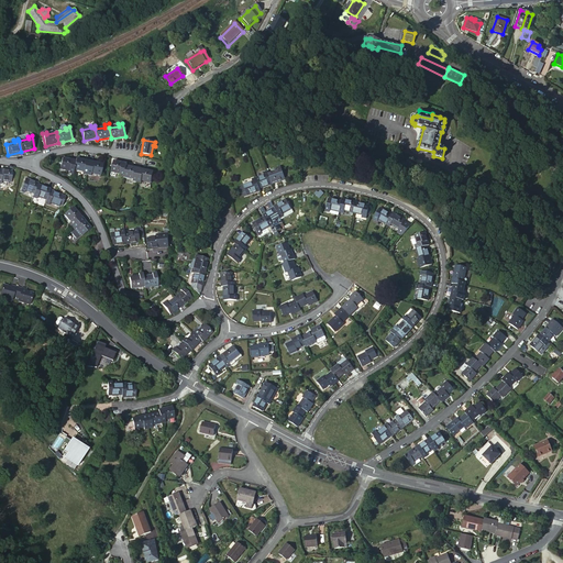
[(59,172),(73,175),(74,170),(75,162),(62,158),(59,172)]
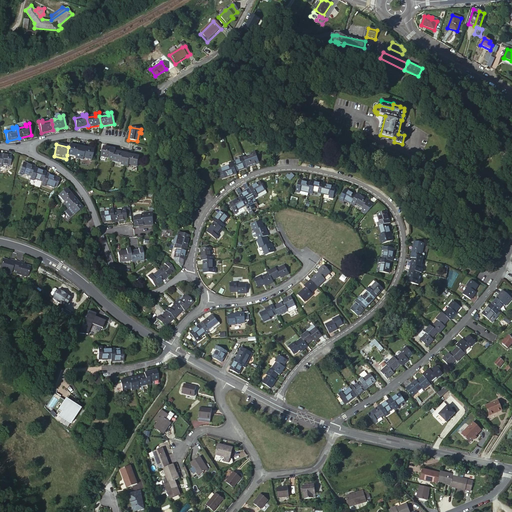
[(81,147),(69,144),(68,147),(67,155),(75,156),(75,158),(78,159),(81,147)]
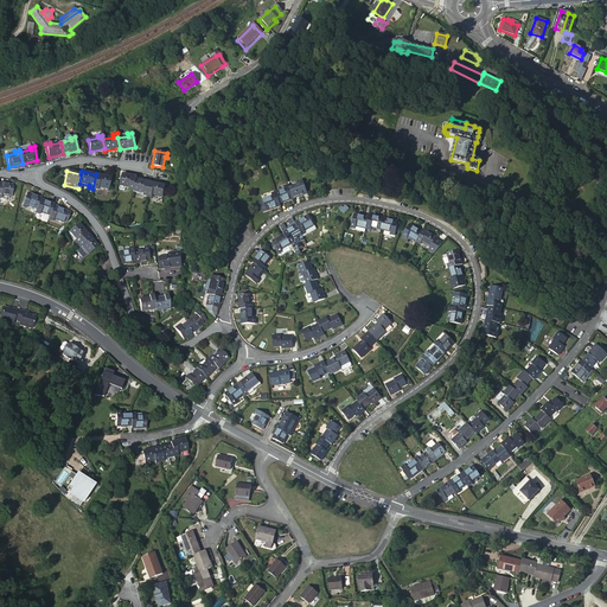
[(110,178),(96,174),(93,189),(97,190),(98,187),(108,190),(110,178)]
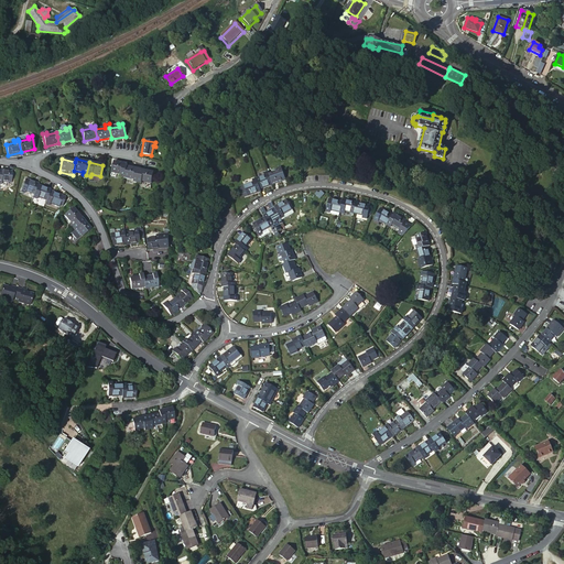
[(120,176),(123,177),(127,166),(127,164),(114,162),(111,175),(116,176),(116,174),(120,174),(120,176)]
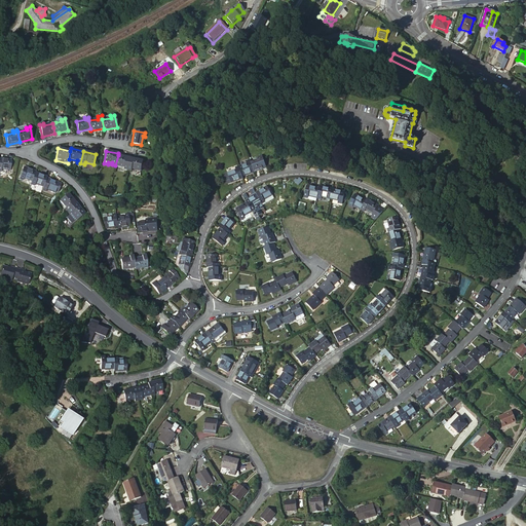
[(118,155),(115,165),(124,167),(124,170),(128,171),(130,158),(118,155)]
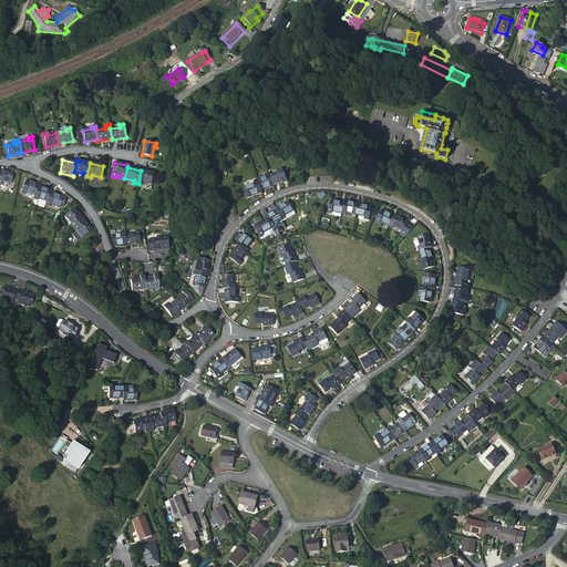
[(279,172),(270,175),(275,185),(287,181),(282,168),(279,169),(279,172)]
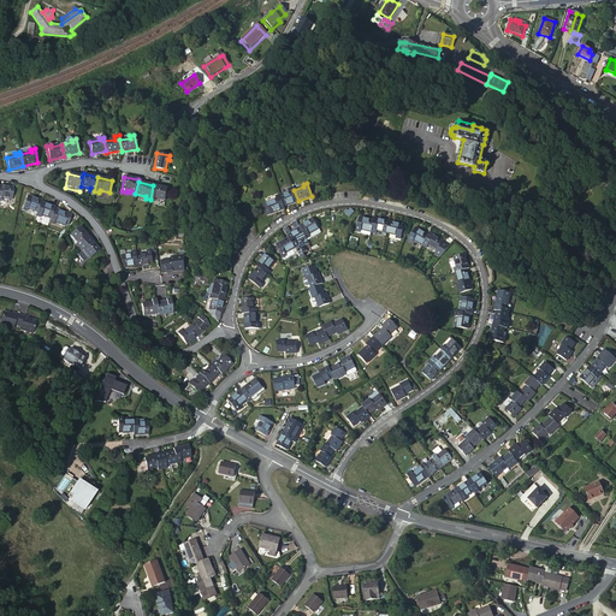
[(0,201),(3,201),(3,199),(12,200),(13,187),(0,185),(0,201)]
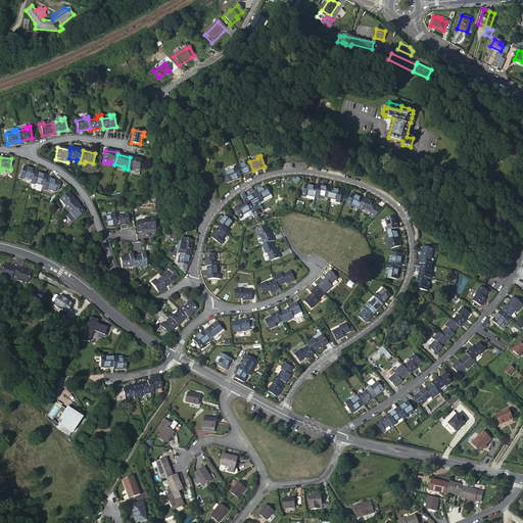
[(142,160),(130,157),(128,170),(131,171),(131,168),(140,170),(142,160)]
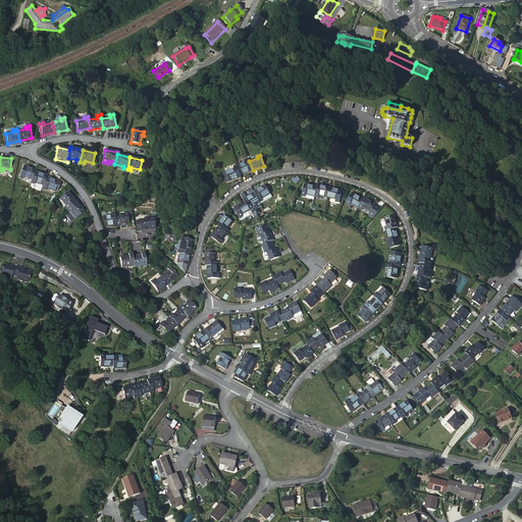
[(246,162),(237,165),(241,175),(253,170),(249,161),(248,159),(245,160),(246,162)]
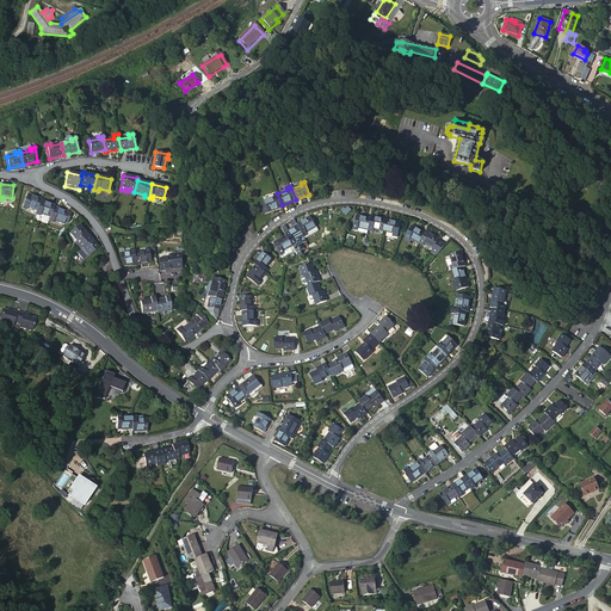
[(41,199),(28,193),(22,208),(26,210),(28,208),(37,211),(41,199)]
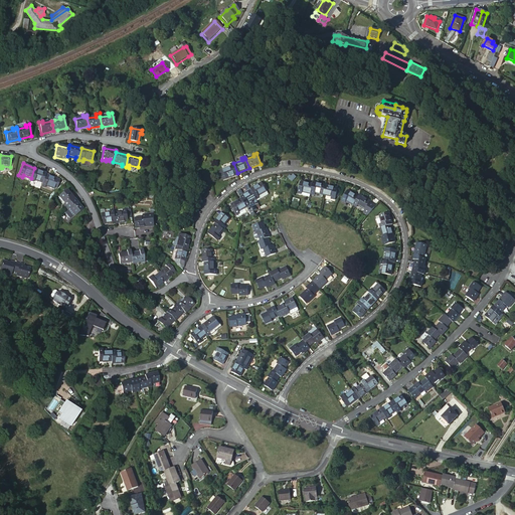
[(237,173),(233,163),(230,164),(230,166),(222,169),(226,179),(238,174),(237,173)]
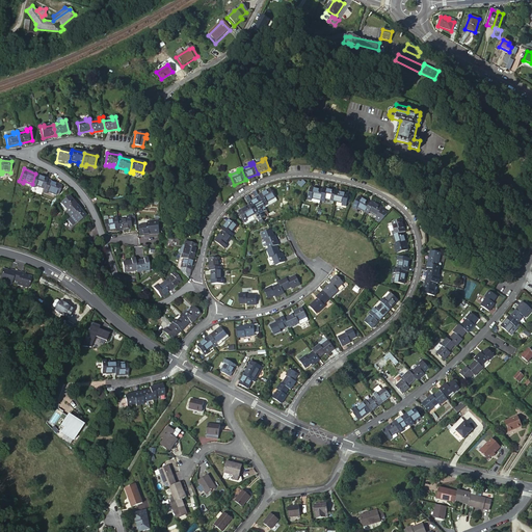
[(48,180),(48,179),(35,174),(32,184),(30,187),(34,188),(35,186),(44,189),(48,180)]
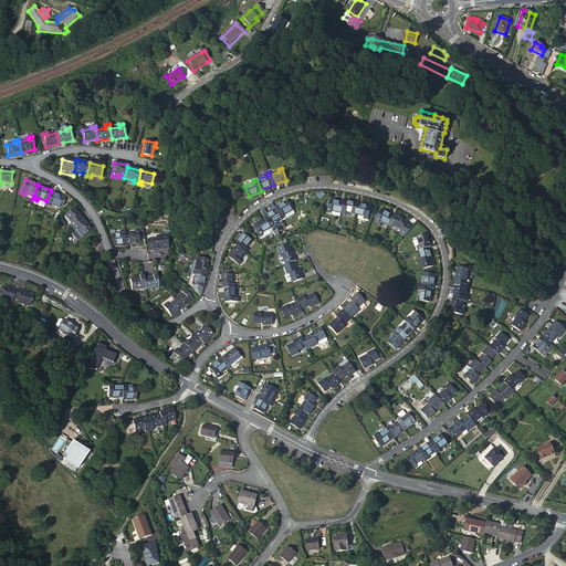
[(46,201),(45,205),(50,206),(51,203),(60,208),(60,206),(63,207),(66,198),(51,191),(46,201)]
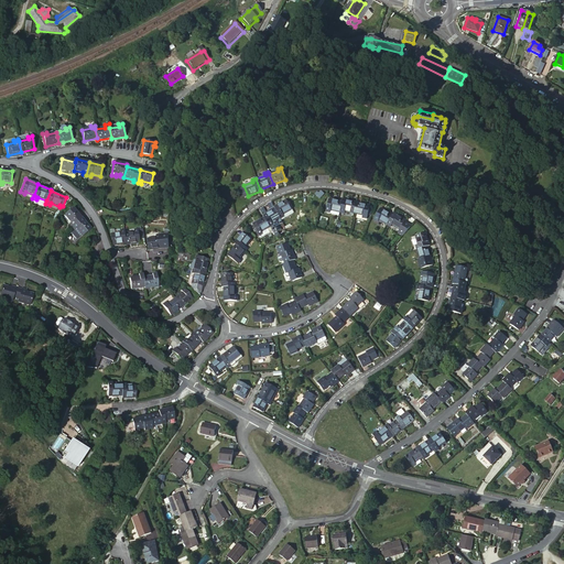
[(331,210),(340,213),(343,202),(329,198),(326,212),(331,212),(331,210)]
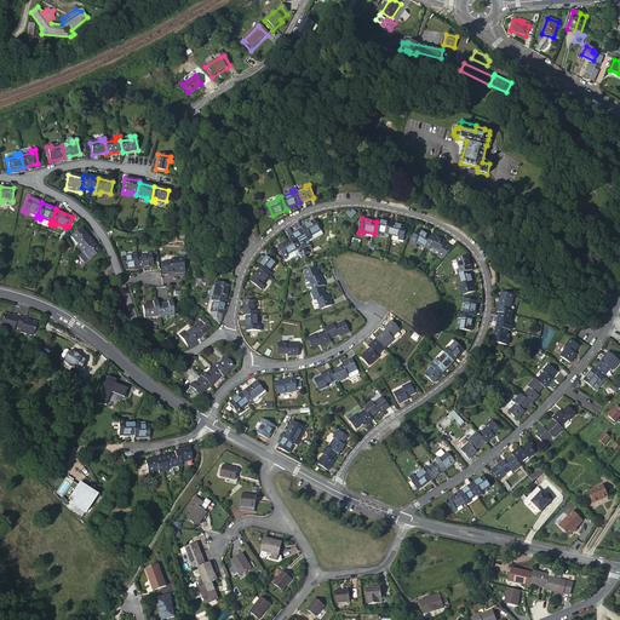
[(303,229),(309,240),(313,237),(314,239),(323,234),(315,219),(302,227),(303,229)]
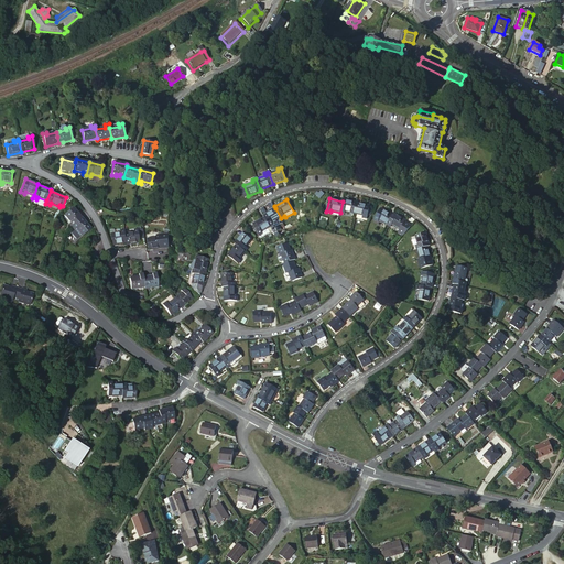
[(356,203),(343,199),(343,202),(340,213),(344,213),(345,210),(354,213),(356,203)]
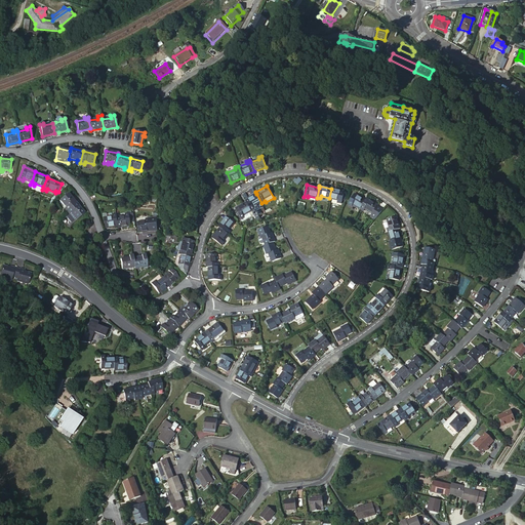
[(345,192),(331,189),(329,198),(338,201),(338,203),(341,203),(345,192)]
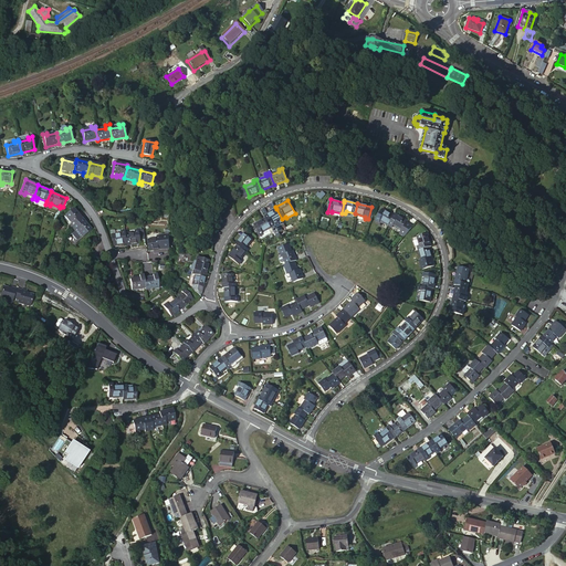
[(69,224),(72,228),(82,219),(72,209),(64,216),(71,223),(69,224)]
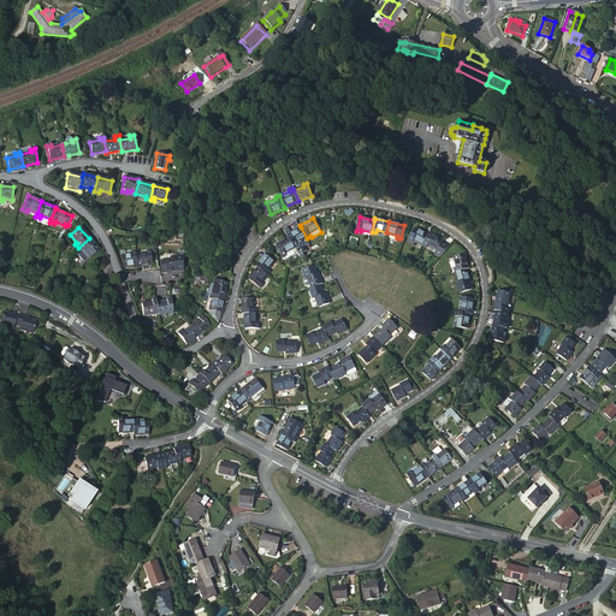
[(296,231),(288,235),(289,237),(295,248),(298,246),(297,243),(307,238),(301,227),(296,231)]
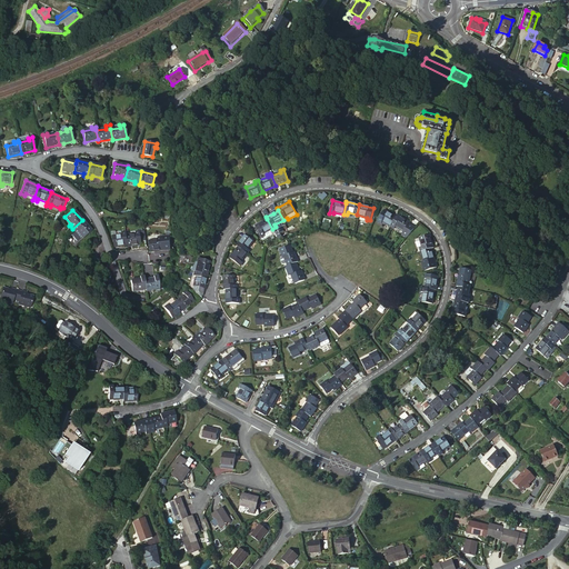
[(382,221),(390,227),(396,217),(383,210),(377,221),(380,223),(382,221)]
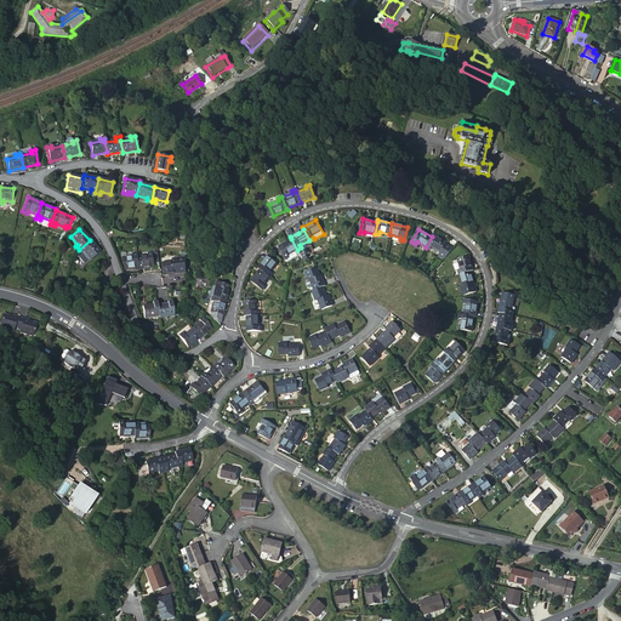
[(446,243),(433,235),(432,237),(426,248),(431,250),(431,248),(440,252),(445,244),(446,243)]
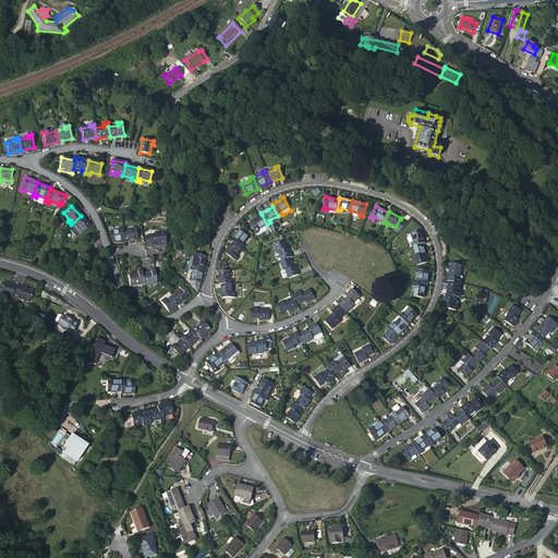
[(258,229),(267,225),(262,215),(250,221),(256,233),(259,231),(258,229)]
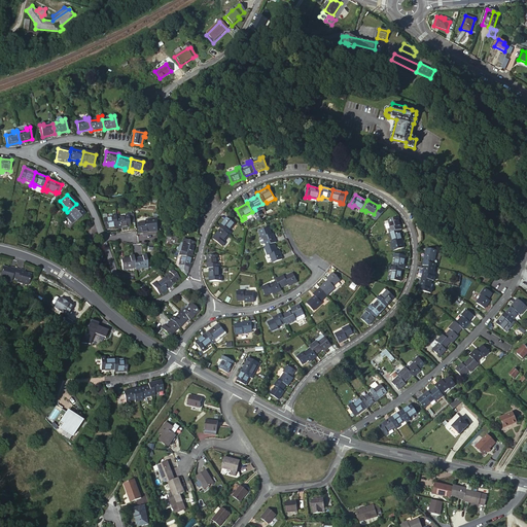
[(76,204),(67,212),(69,215),(71,214),(76,220),(84,214),(76,204)]
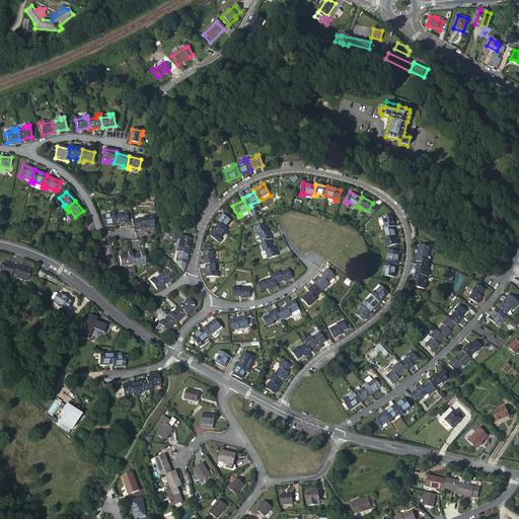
[(378,208),(372,204),(368,211),(366,214),(370,217),(378,208)]
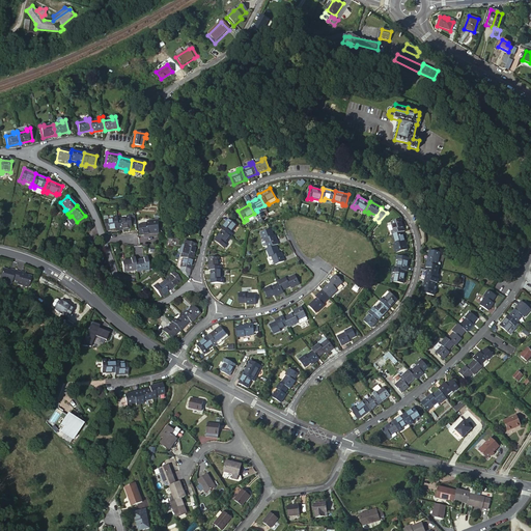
[(245,223),(255,217),(254,214),(246,218),(247,220),(244,222),(245,223)]
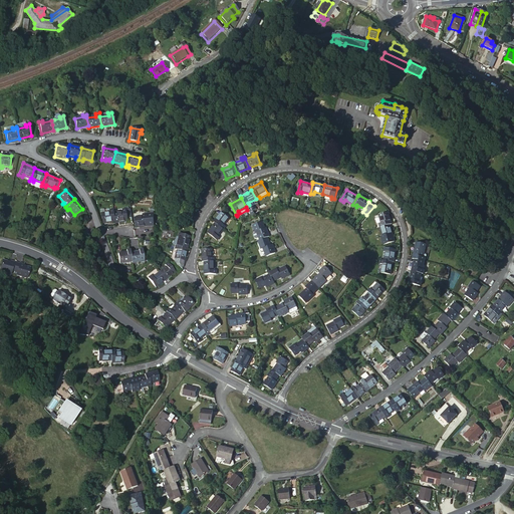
[(67,210),(64,213),(69,218),(73,214),(69,209),(67,210)]
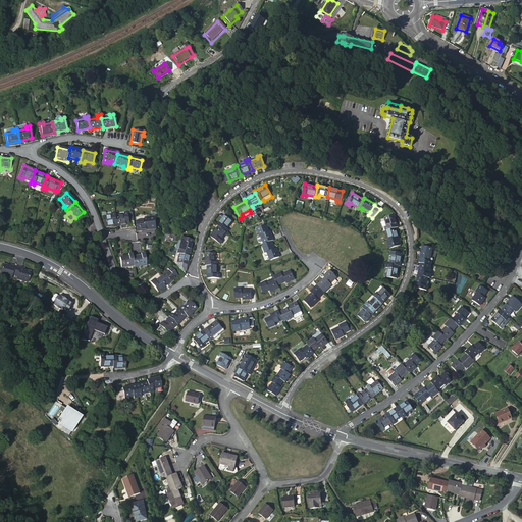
[(116,216),(115,213),(111,214),(111,216),(103,217),(104,227),(117,225),(116,216)]
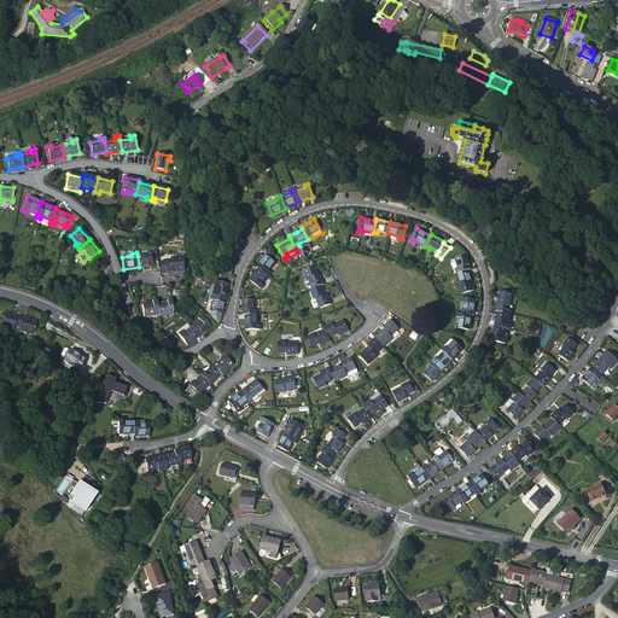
[(139,267),(139,268),(155,267),(152,252),(147,252),(147,255),(138,256),(139,267)]
